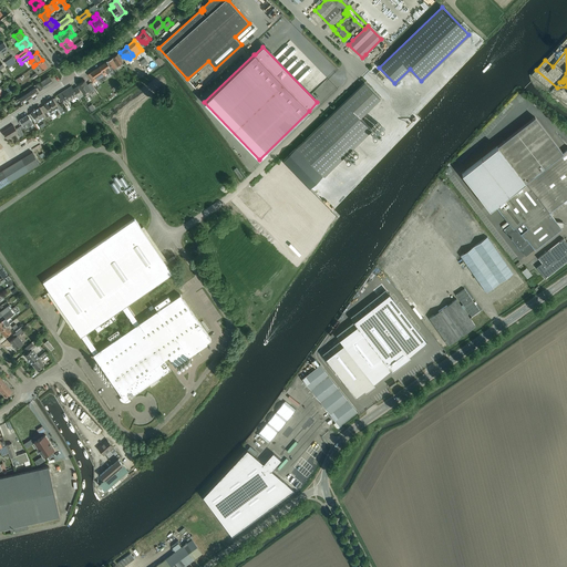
[(106,61),(106,62),(111,69),(114,68),(123,61),(117,53),(106,61)]
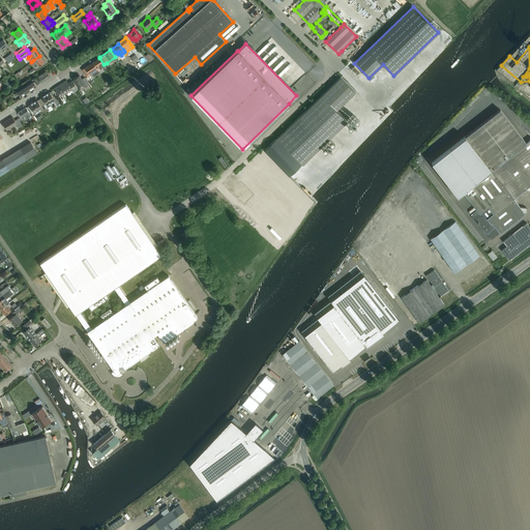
[(38,66),(43,62),(39,56),(33,60),(38,66)]
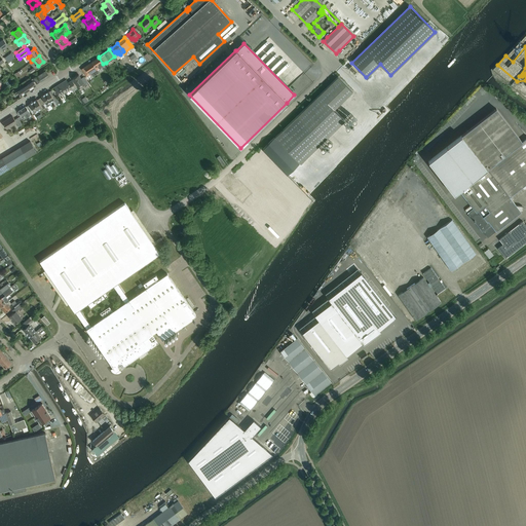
[(99,58),(81,69),(83,73),(86,76),(89,74),(90,73),(92,76),(95,74),(97,73),(99,72),(97,69),(102,66),(104,69),(106,68),(103,64),(99,58)]
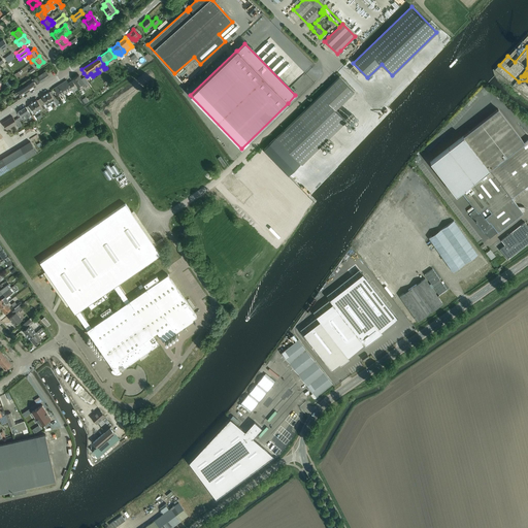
[(356,74),(358,72),(359,71),(353,66),(350,68),(356,74)]
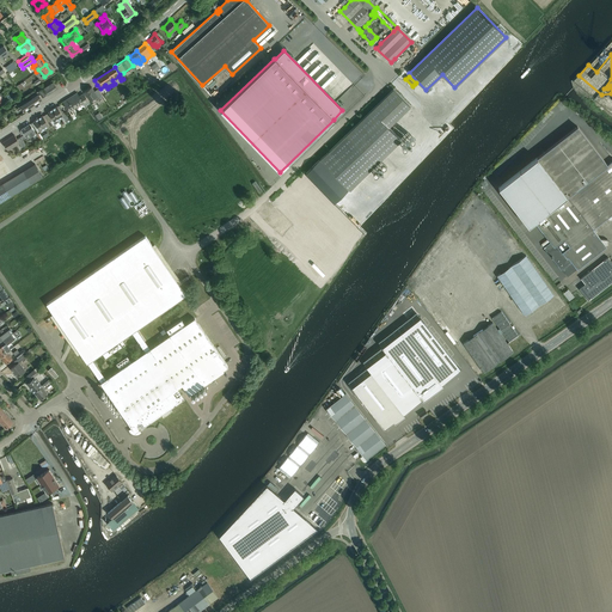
[(464,102),(476,87),(469,80),(465,84),(470,87),(467,90),(463,85),(451,99),(458,105),(463,101),(464,102)]
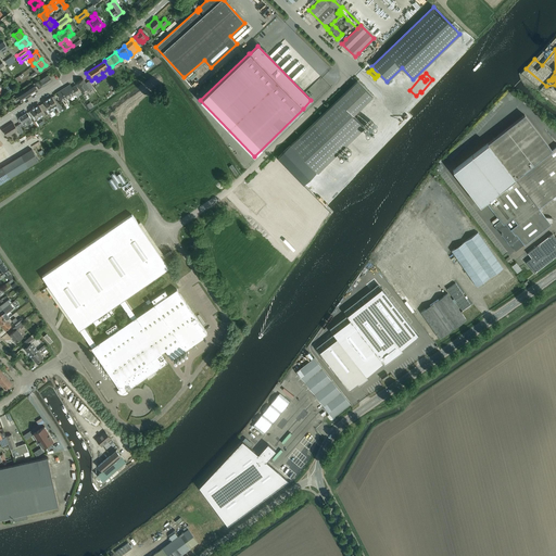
[(42,87),(52,80),(48,75),(38,81),(42,87)]
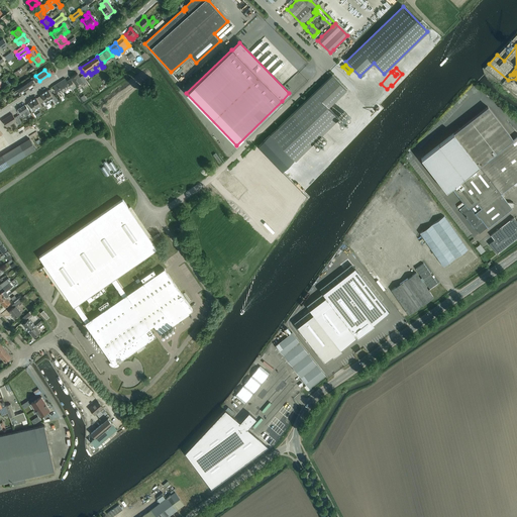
[(80,77),(77,73),(71,77),(76,85),(80,83),(81,85),(87,81),(83,75),(80,77)]
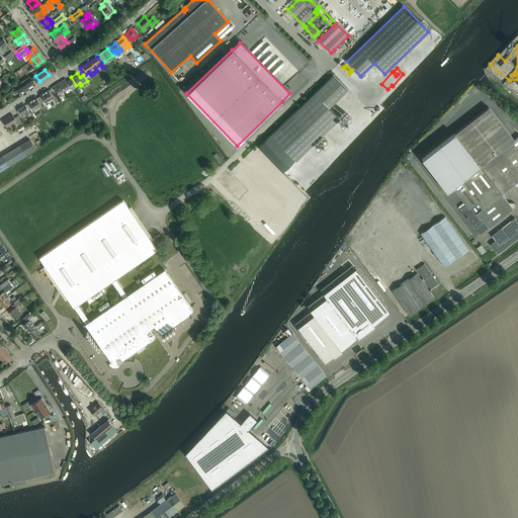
[(287,118),(271,135),(294,159),(338,116),(329,107),(347,90),(341,84),(333,75),(293,112),(289,116),(287,118)]
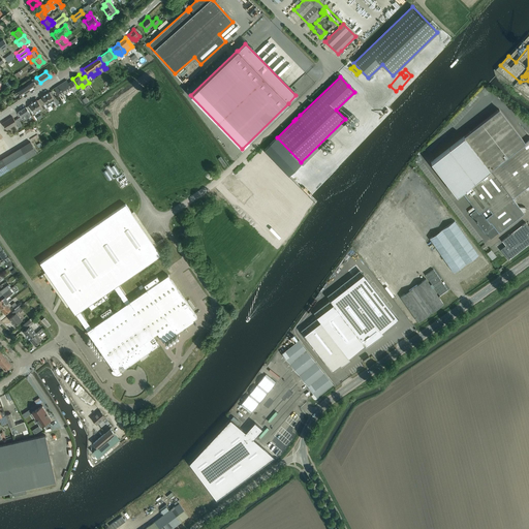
[(68,83),(67,81),(55,88),(60,96),(71,89),(73,91),(78,89),(72,81),(68,83)]
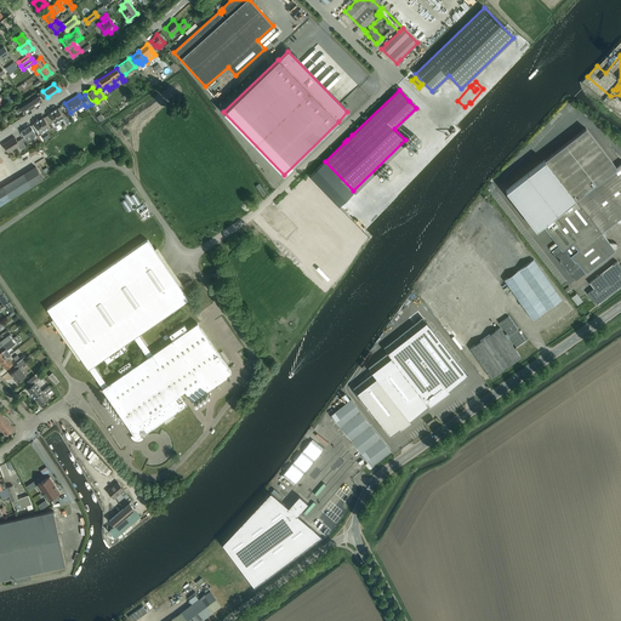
[(24,113),(43,101),(39,96),(21,107),(24,113)]
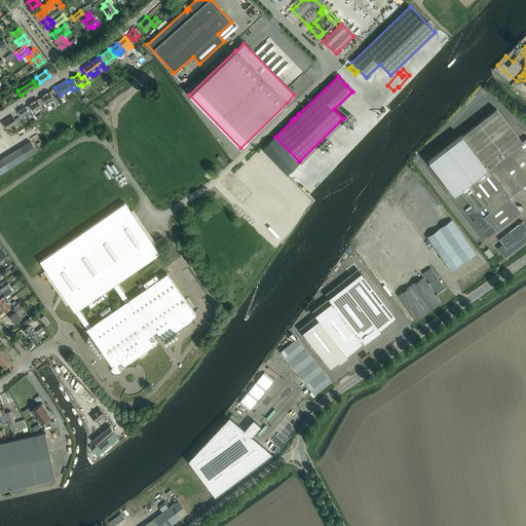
[(49,91),(45,94),(50,102),(54,100),(53,98),(55,97),(54,96),(52,91),(50,92),(49,91)]
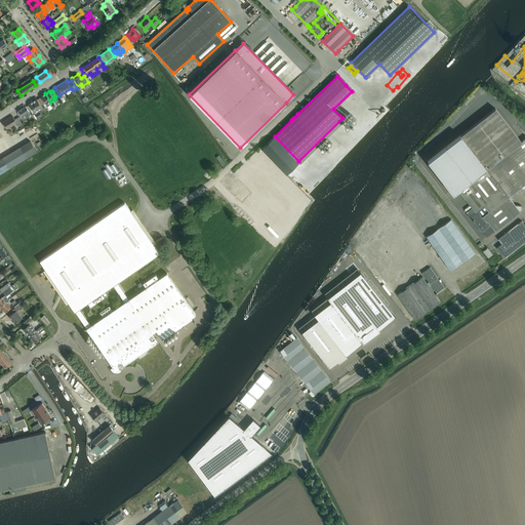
[(45,93),(41,95),(44,101),(42,102),(45,107),(45,108),(51,104),(50,102),(45,93)]
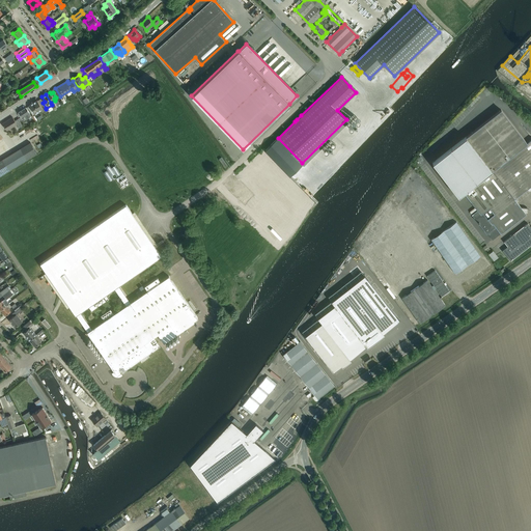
[(37,100),(33,103),(38,111),(43,108),(44,110),(46,108),(43,103),(39,104),(37,100)]
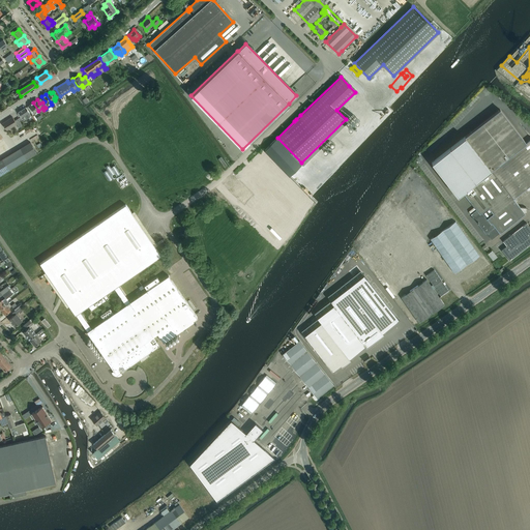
[(29,106),(27,107),(30,111),(32,115),(38,111),(33,102),(29,105),(29,106)]
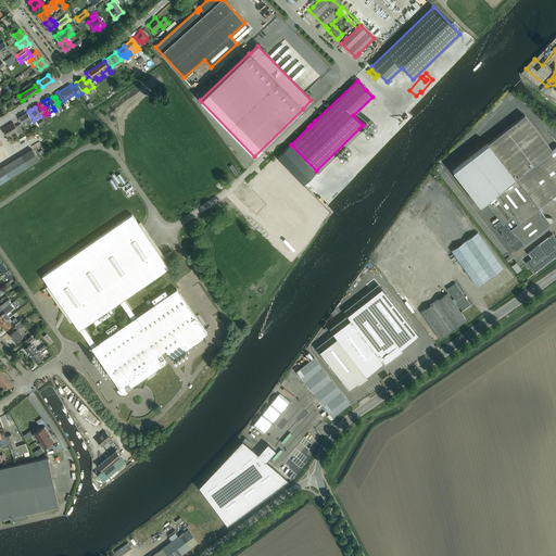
[(27,124),(33,121),(32,118),(27,112),(20,117),(23,122),(25,121),(27,124)]
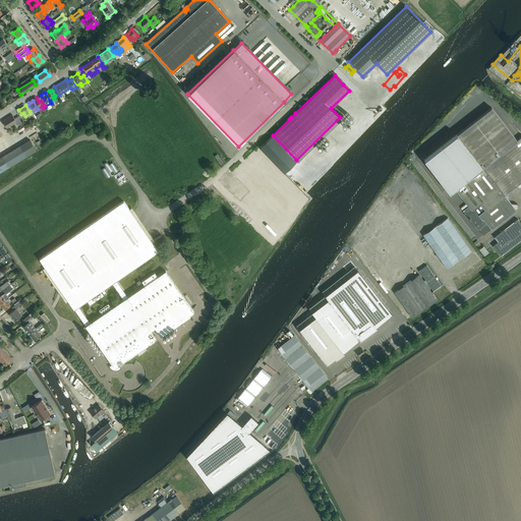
[(449,140),(424,160),(450,192),(455,188),(469,206),(463,211),(477,229),(478,229),(482,235),(516,210),(513,206),(505,194),(520,181),(520,135),(517,139),(491,107),(449,140)]
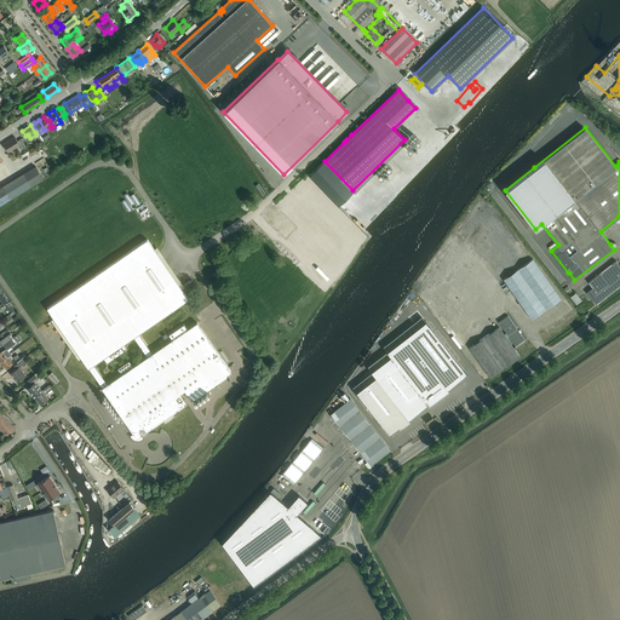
[(17,141),(15,137),(3,144),(6,149),(9,151),(19,144),(22,149),(26,147),(21,138),(17,141)]
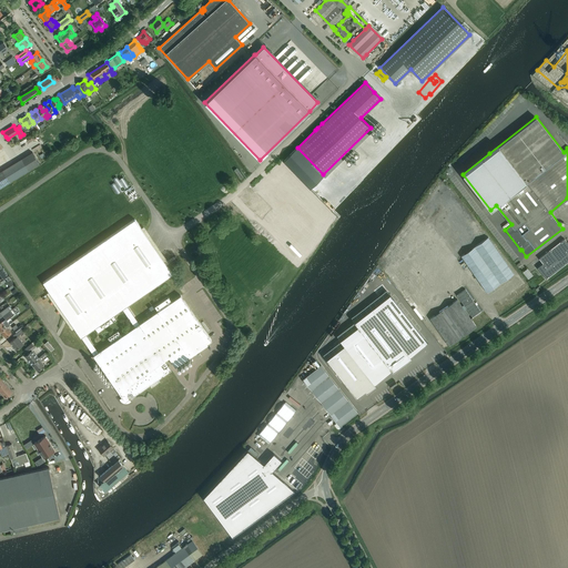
[(22,158),(2,170),(9,182),(29,170),(39,163),(32,152),(22,158)]
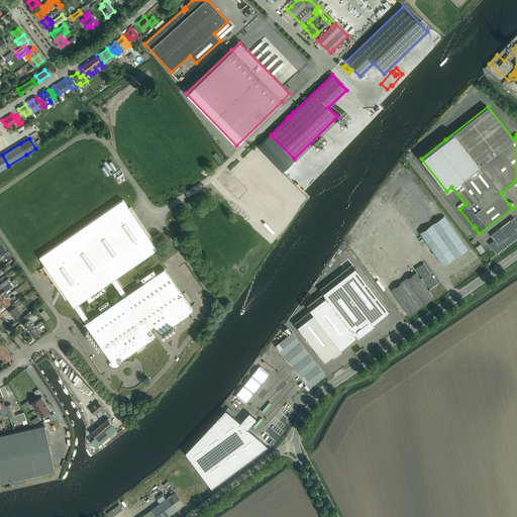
[(165,269),(156,275),(153,271),(141,279),(143,283),(126,294),(115,278),(157,249),(122,199),(42,253),(38,256),(50,273),(74,307),(85,323),(111,362),(109,363),(109,364),(110,366),(112,366),(113,367),(115,367),(116,367),(118,366),(119,366),(119,365),(117,363),(118,362),(116,358),(120,356),(122,359),(156,336),(149,327),(153,325),(160,333),(189,313),(188,312),(193,309),(165,269)]
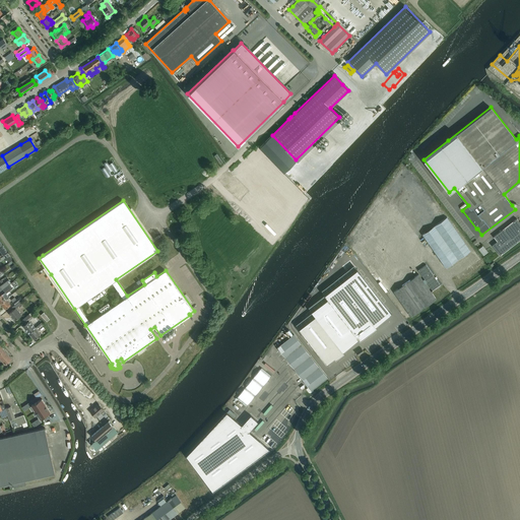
[(373,247),(385,228),(383,225),(386,221),(384,220),(385,218),(382,216),(376,225),(373,223),(367,232),(369,233),(364,241),(373,247)]
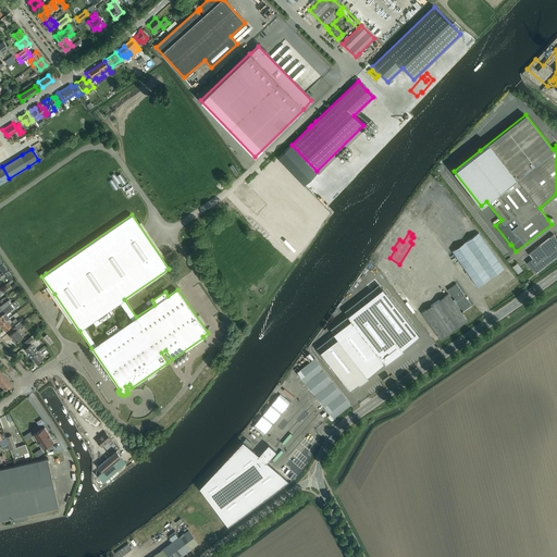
[(479,232),(452,250),(477,286),(504,268),(479,232)]
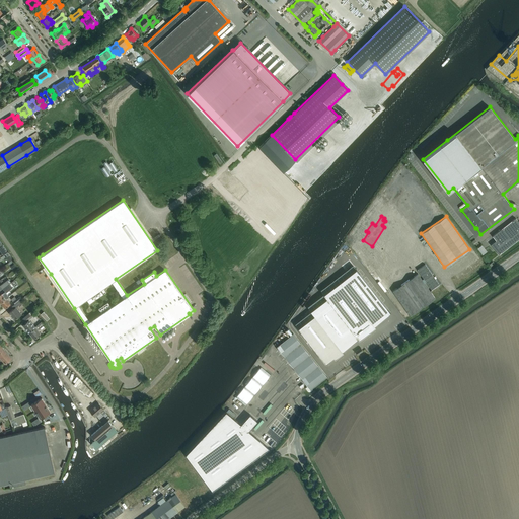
[(518,222),(515,218),(493,235),(496,240),(491,244),(499,254),(518,238),(518,229),(518,228),(518,222)]
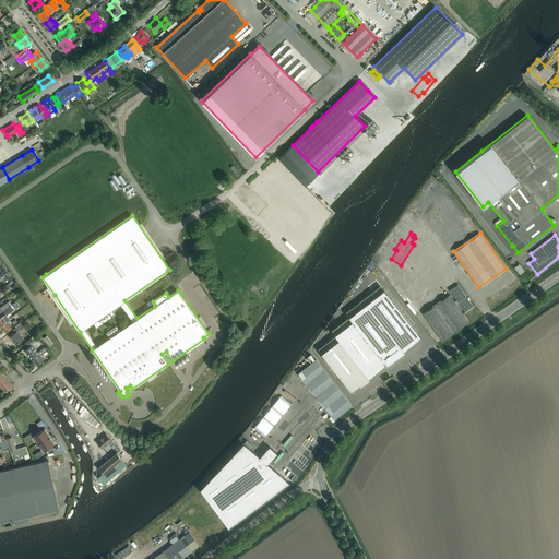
[(392,259),(372,273),(378,281),(391,271),(391,270),(396,265),(395,262),(392,259)]
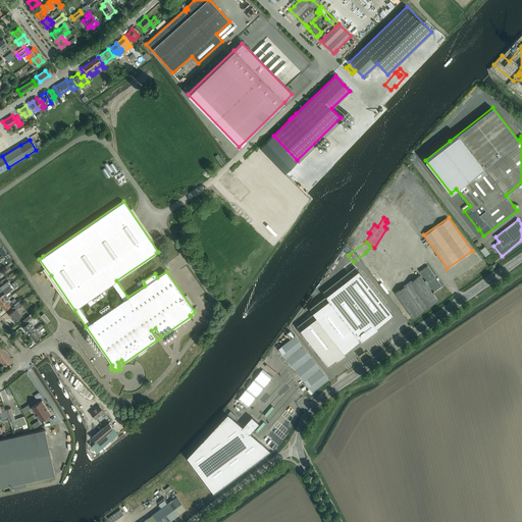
[(484,245),(489,251),(493,248),(488,242),(484,245)]
